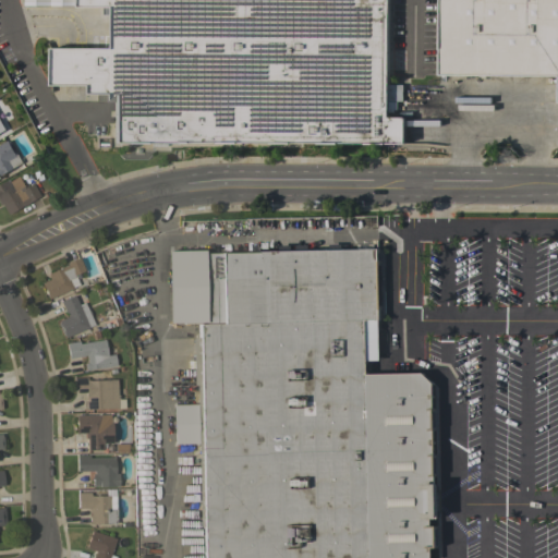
[(111,101),(99,101),(99,94),(88,94),(89,86),(51,85),(51,48),(112,49),(112,8),(77,8),(77,5),(25,5),(25,0),(389,0),(389,84),(403,84),(403,101),(389,101),(388,118),(404,118),(404,144),(111,142),(111,101)]
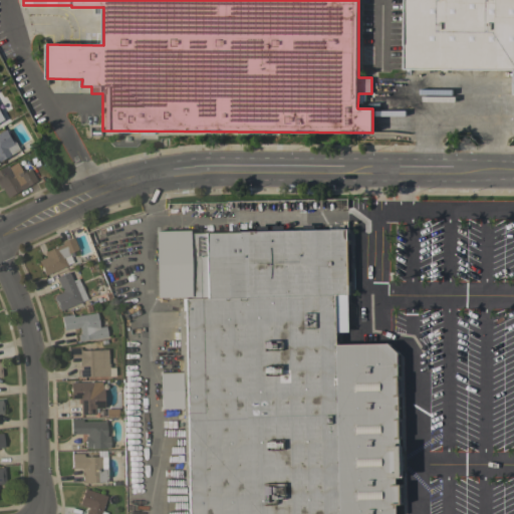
[(513,94),(513,70),(404,69),(404,0),(513,0),(513,94)]
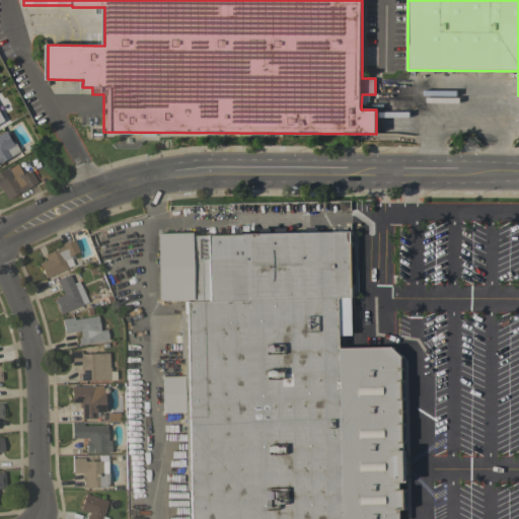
[(366,39),(366,15),(376,15),(375,39),(366,39)]
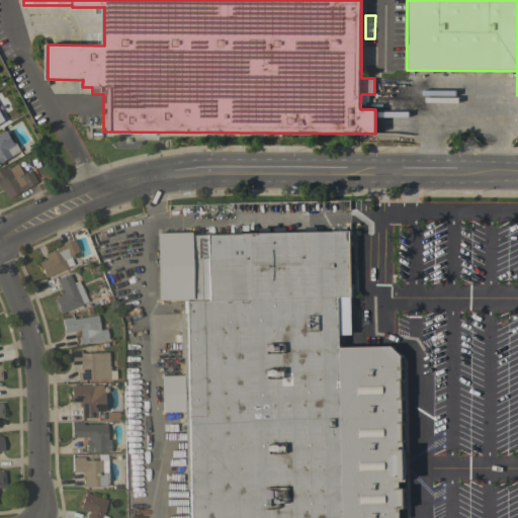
[(0,52),(0,36),(3,35),(14,58),(5,62),(0,52)]
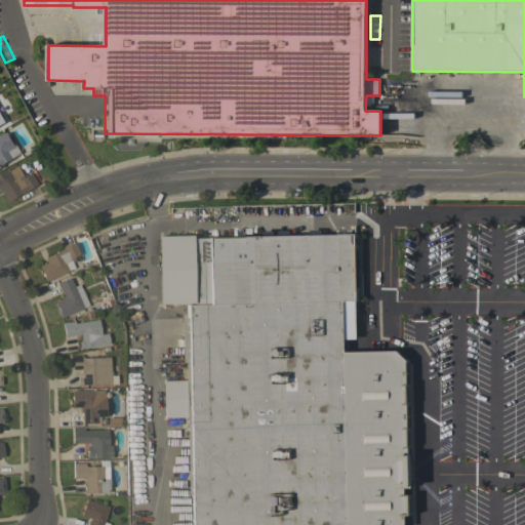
[(0,136),(7,132),(14,146),(16,145),(21,153),(3,163),(4,164),(1,165),(0,164),(0,136)]
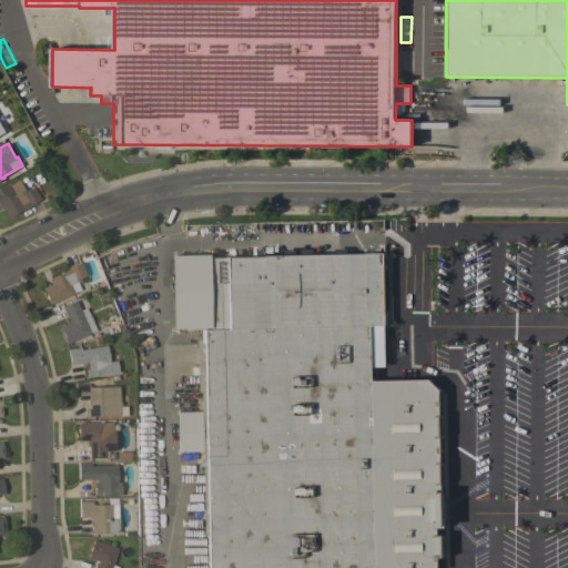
[(1,208),(0,208),(0,186),(9,182),(10,185),(20,179),(26,190),(32,185),(39,199),(7,217),(1,208)]
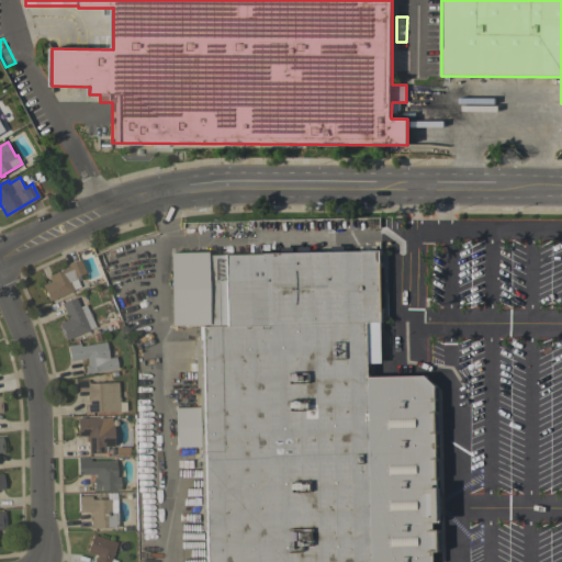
[(206,325),(205,292),(197,292),(197,254),(381,250),(382,323),(381,323),(381,363),(369,363),(370,378),(425,377),(436,386),(438,487),(439,487),(440,523),(433,523),(434,530),(438,530),(439,552),(434,552),(434,561),(203,561),(203,529),(200,530),(197,388),(193,388),(192,340),(200,339),(199,326),(206,325)]
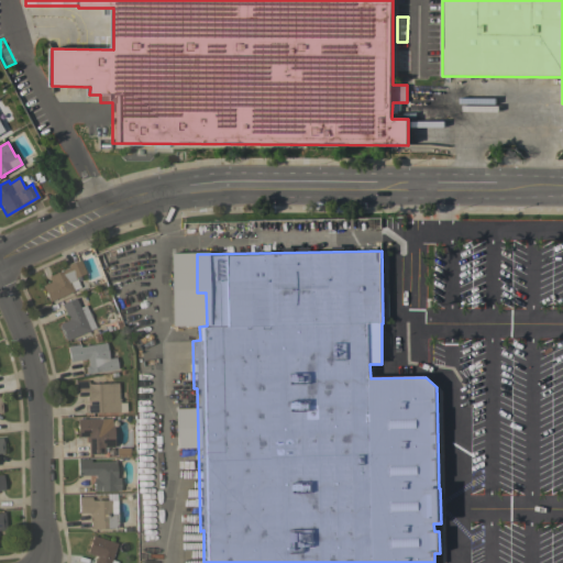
[(196,255),(196,274),(169,275),(169,256),(196,255)]
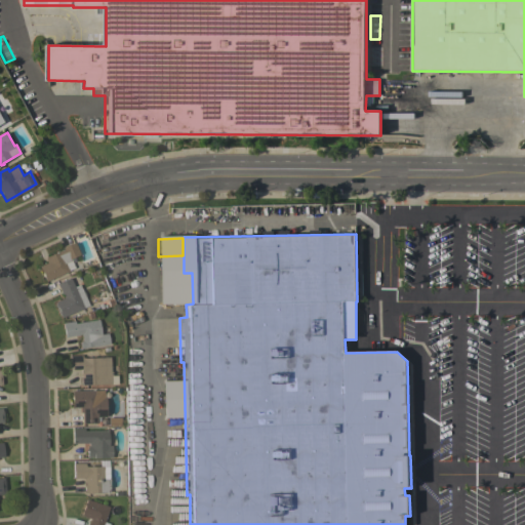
[(38,266),(46,261),(44,256),(62,249),(61,247),(73,241),(79,253),(68,258),(69,260),(70,259),(74,268),(45,280),(38,266)]
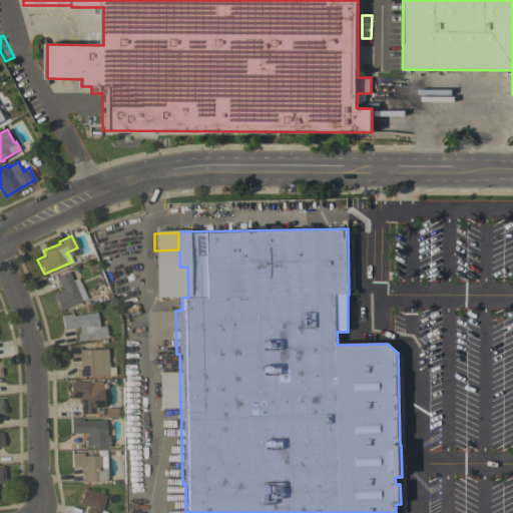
[(178,251),(178,274),(155,274),(155,251),(178,251)]
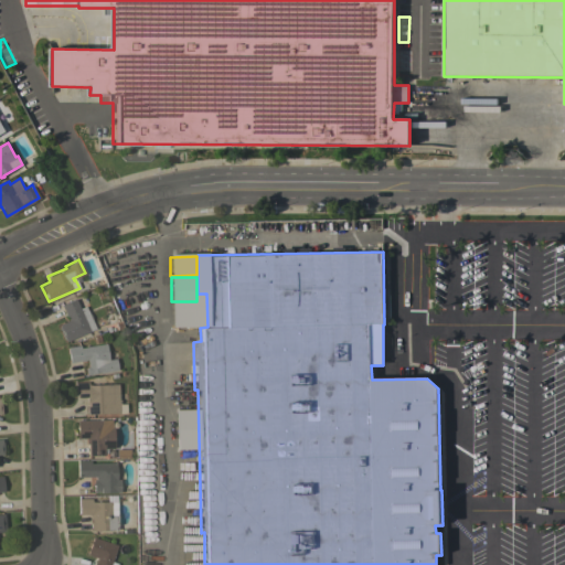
[(78,308),(84,306),(94,328),(65,341),(64,339),(63,339),(57,327),(59,327),(57,324),(68,320),(66,316),(65,316),(61,305),(74,298),(78,308)]
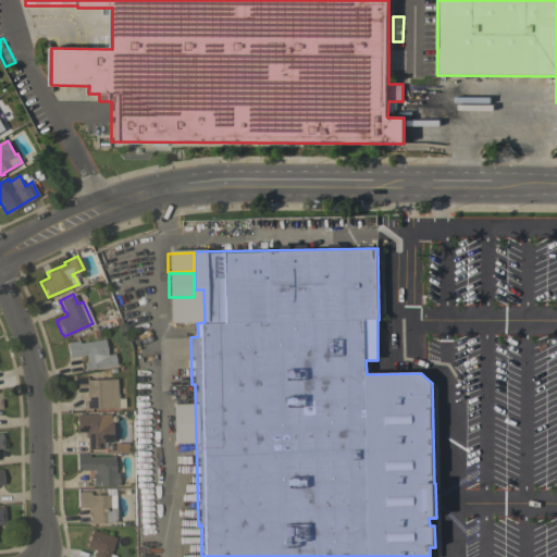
[(202,299),(202,321),(169,322),(169,299),(202,299)]
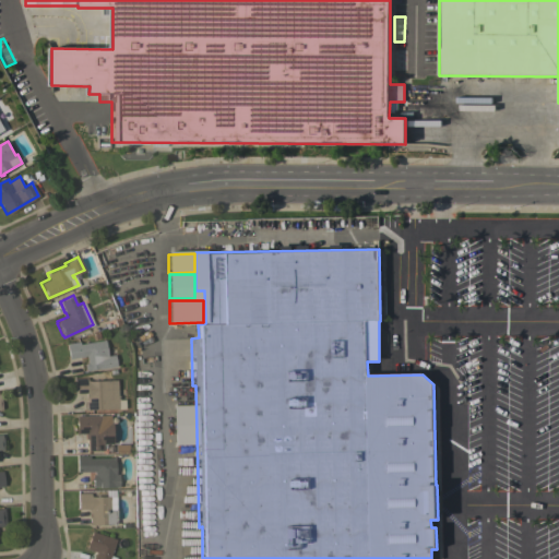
[(104,340),(107,355),(114,354),(115,365),(85,370),(85,369),(84,369),(83,365),(85,365),(84,363),(86,363),(85,355),(69,358),(66,343),(79,341),(79,343),(104,340)]
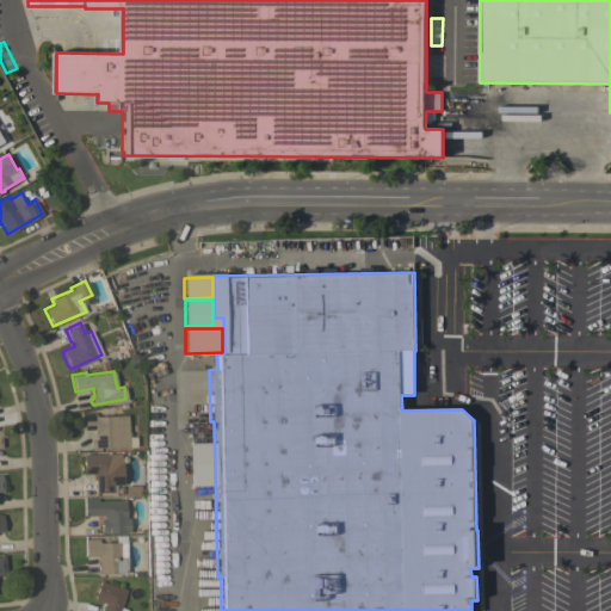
[(128,432),(129,432),(129,437),(128,437),(128,446),(94,448),(93,445),(93,438),(94,438),(94,430),(81,430),(81,426),(80,426),(79,419),(81,419),(80,413),(94,413),(94,415),(127,414),(128,432)]
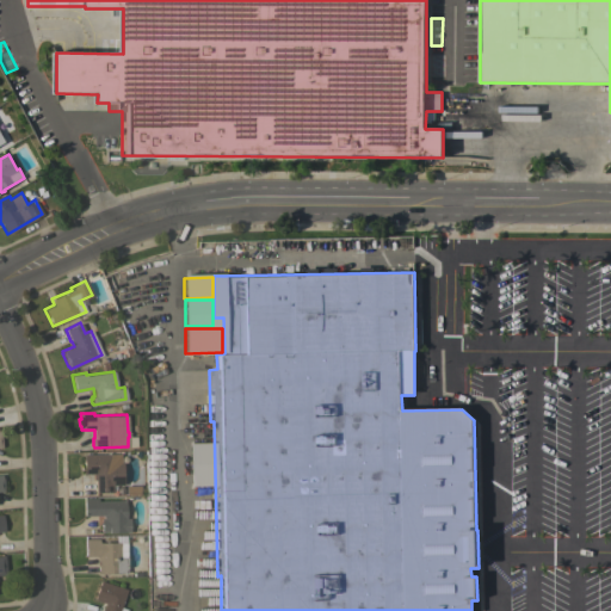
[(143,415),(166,414),(166,424),(144,425),(143,415)]
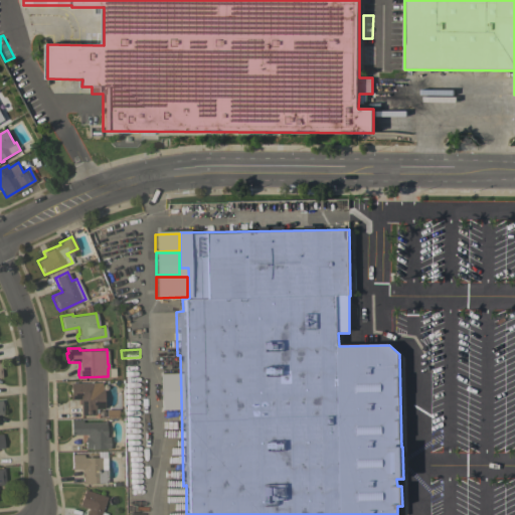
[(101,381),(101,389),(103,389),(103,408),(95,408),(95,414),(80,415),(79,404),(77,404),(77,398),(69,399),(69,382),(101,381)]
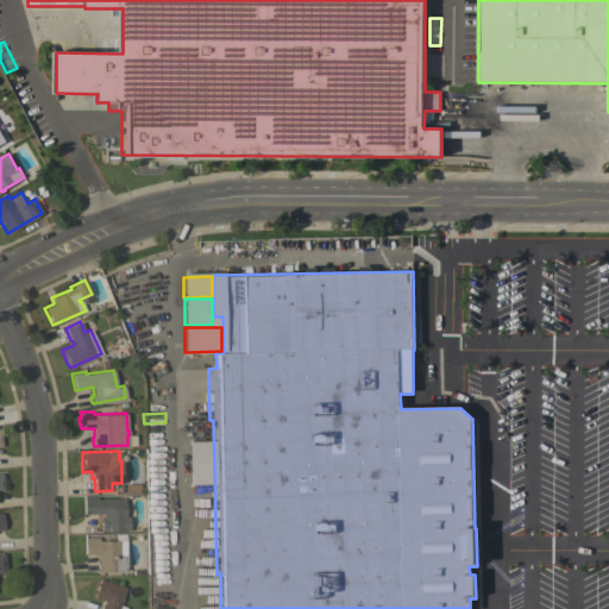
[(188,484),(215,484),(214,454),(187,456),(188,484)]
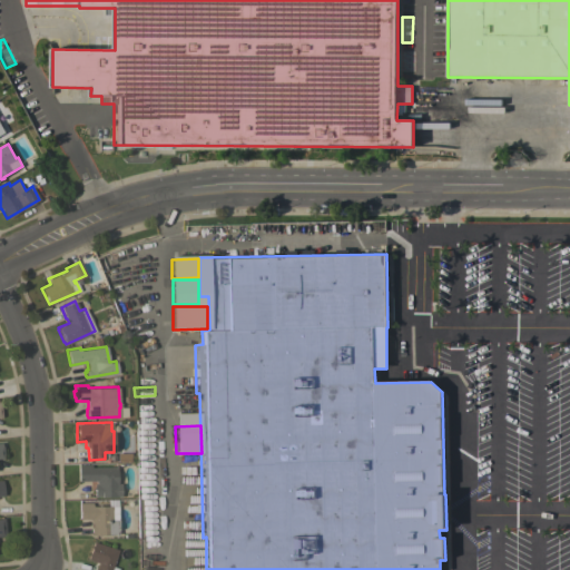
[(77,464),(90,464),(90,468),(116,467),(116,484),(120,484),(120,495),(100,497),(100,495),(94,495),(94,483),(96,483),(96,481),(78,481),(77,464)]
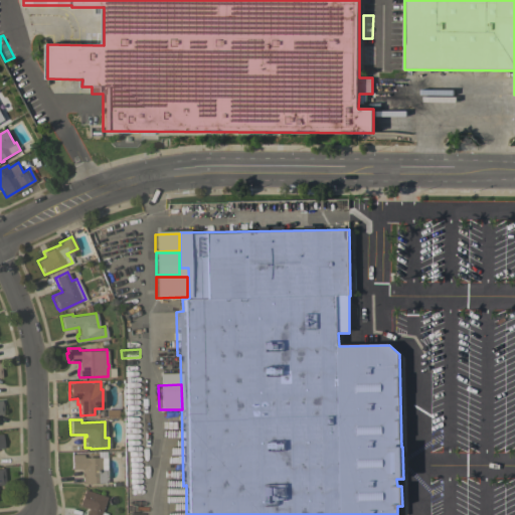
[(82,454),(82,457),(86,457),(86,453),(97,453),(97,451),(106,451),(106,469),(107,469),(107,482),(101,483),(81,483),(81,475),(83,475),(82,473),(81,473),(81,468),(71,468),(70,454),(82,454)]
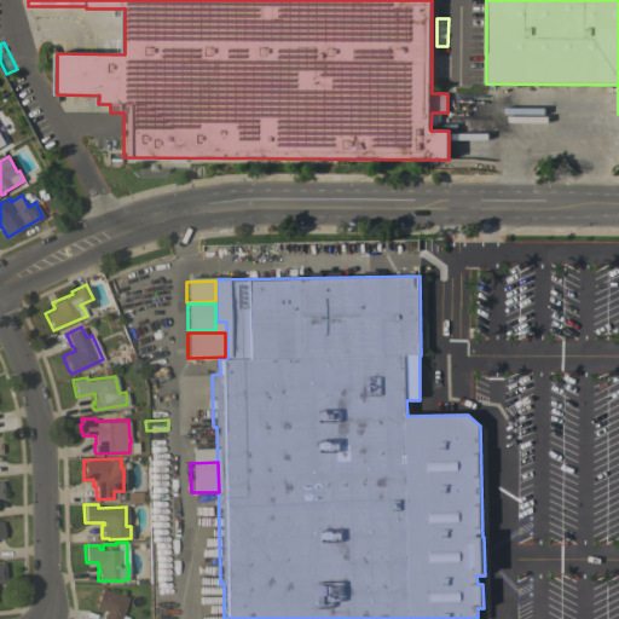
[(127,596),(121,614),(128,617),(127,618),(100,618),(103,614),(105,615),(106,612),(94,607),(102,588),(127,596)]
